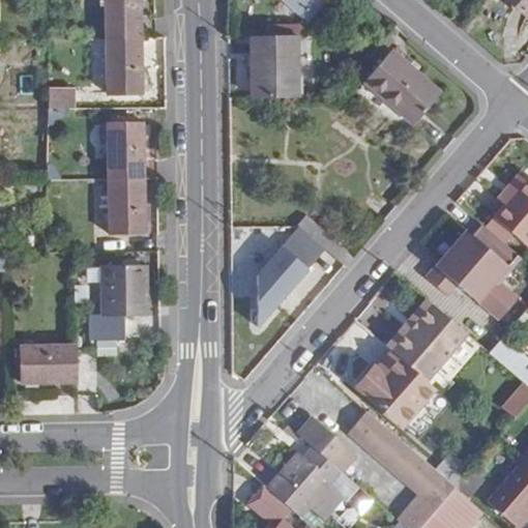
[(140,36),(138,0),(103,0),(104,37),(140,36)]
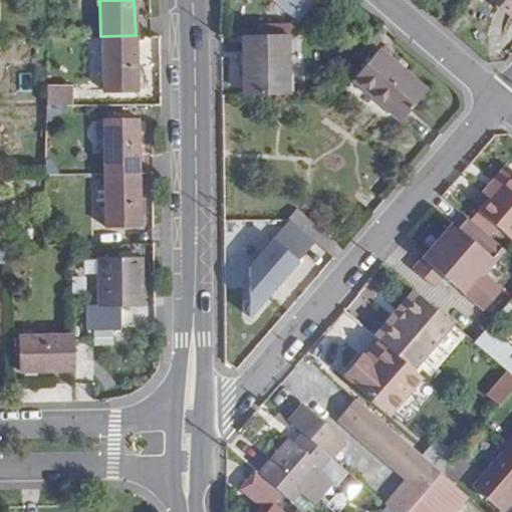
[(277,0),(298,19),(314,0),(277,0)]
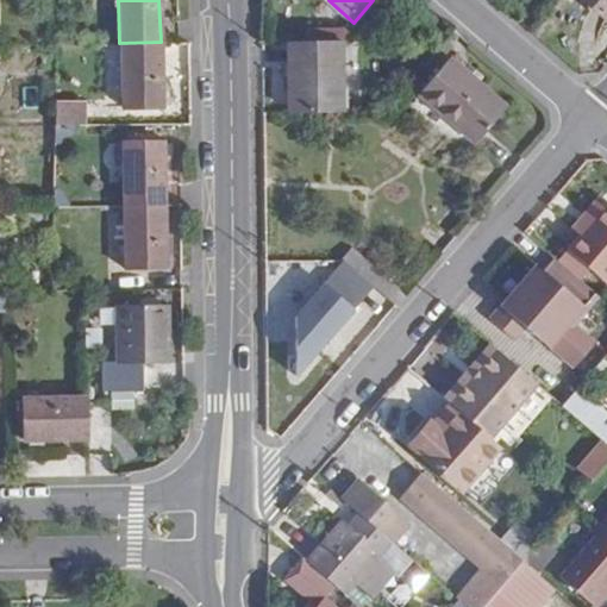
[(580,0),(606,23),(606,0),(580,0)]
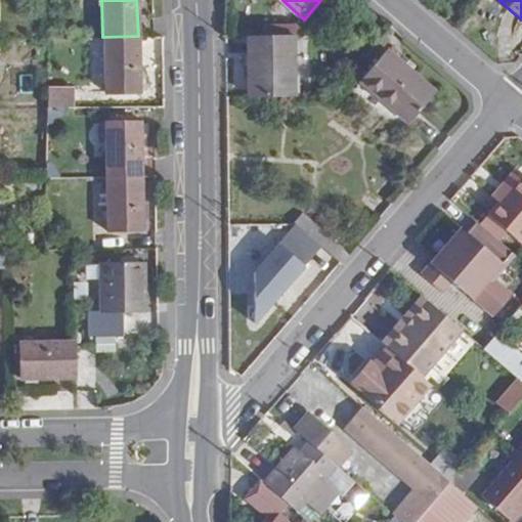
[(262,33),(290,33),(293,33),(293,19),(262,18),(262,33)]
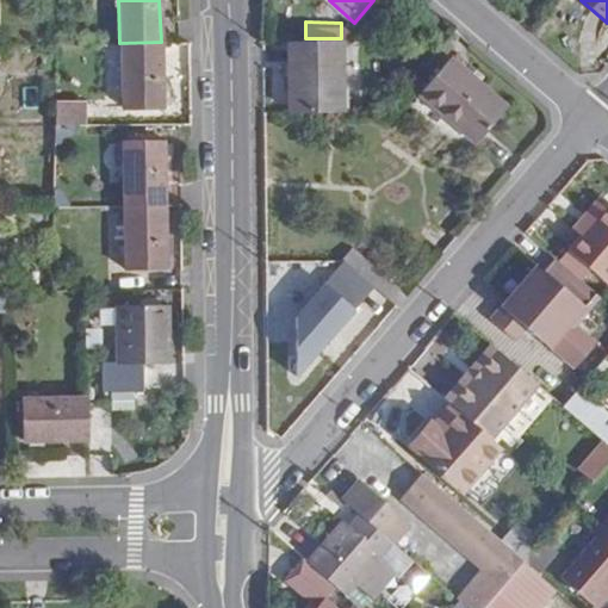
[(290,38),(290,111),(337,111),(337,38),(305,38),(290,38)]
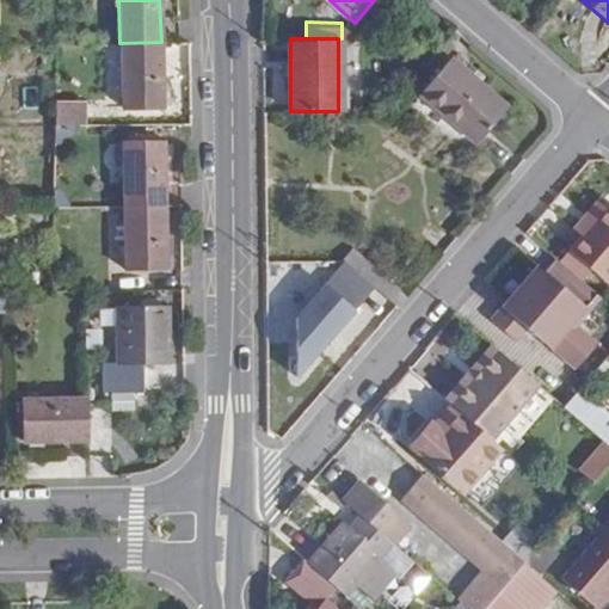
[(121,109),(161,108),(161,42),(120,43),(121,109)]
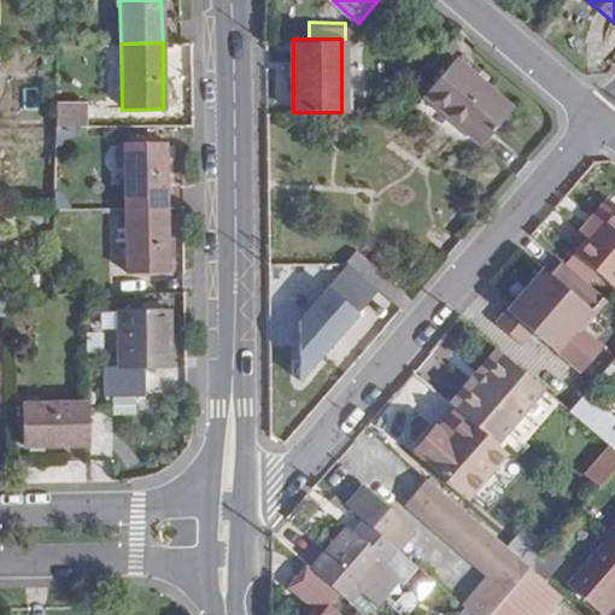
[(481,145),(513,109),(456,59),(425,94),(481,145)]
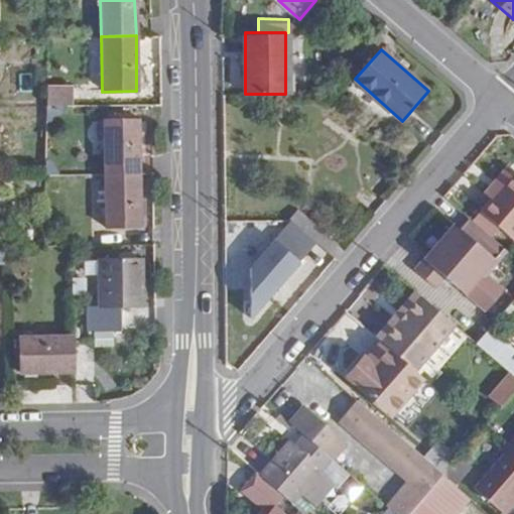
[(45,84),(45,104),(72,105),(73,85),(45,84)]
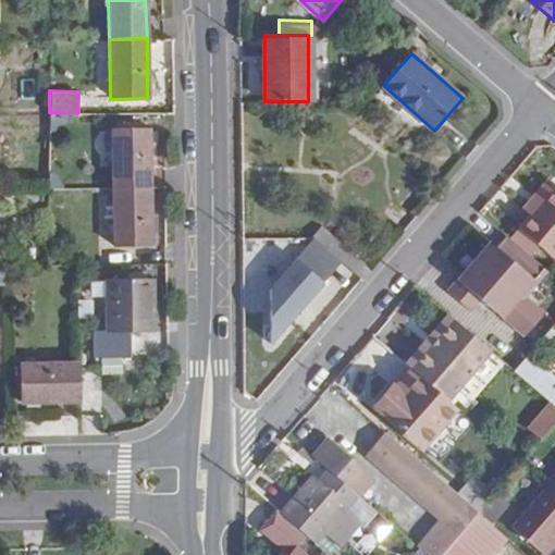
[(150,188),(149,131),(111,131),(112,188),(150,188)]
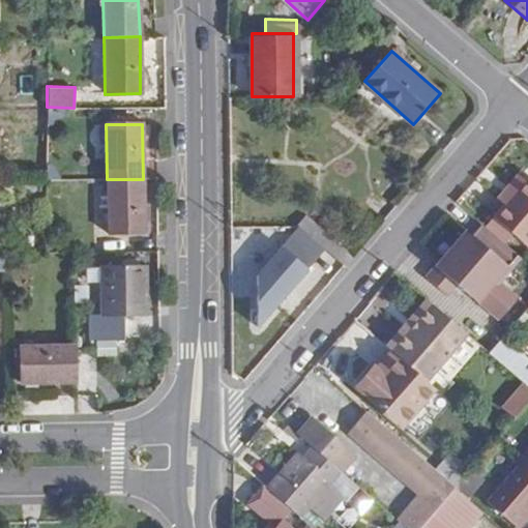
[(323,162),(335,147),(326,141),(314,154),(323,162)]
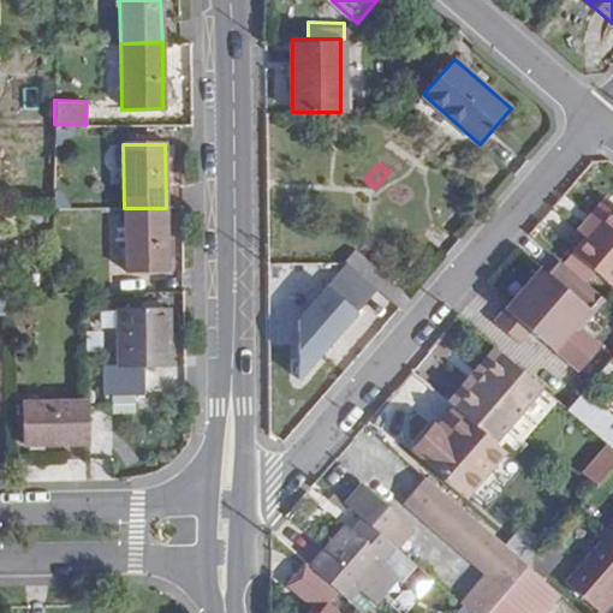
[(612,201),(607,197),(579,230),(588,237),(612,207),(612,201)]
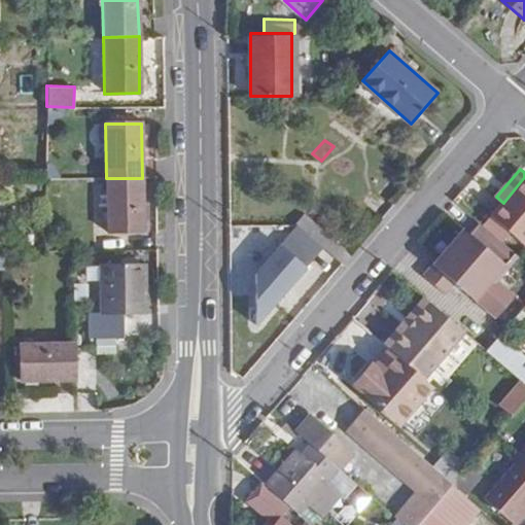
[(524,243),(524,242),(524,177),(503,203),(492,216),(512,233),(524,243)]
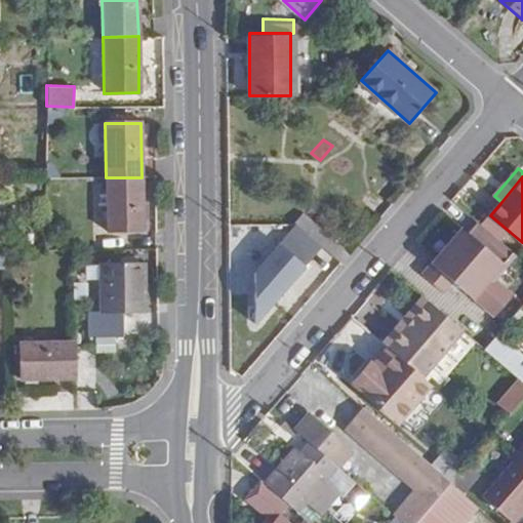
[(107,233),(143,232),(142,177),(106,177),(107,233)]
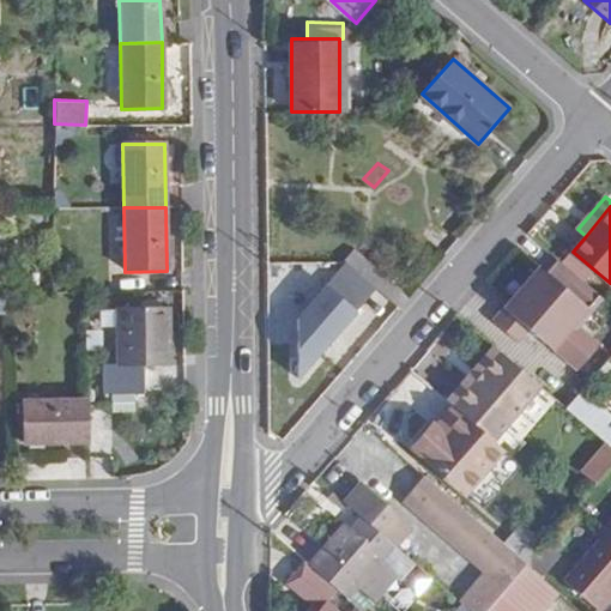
[(410,296),(355,248),(344,260),(346,262),(376,289),(399,308),(410,296)]
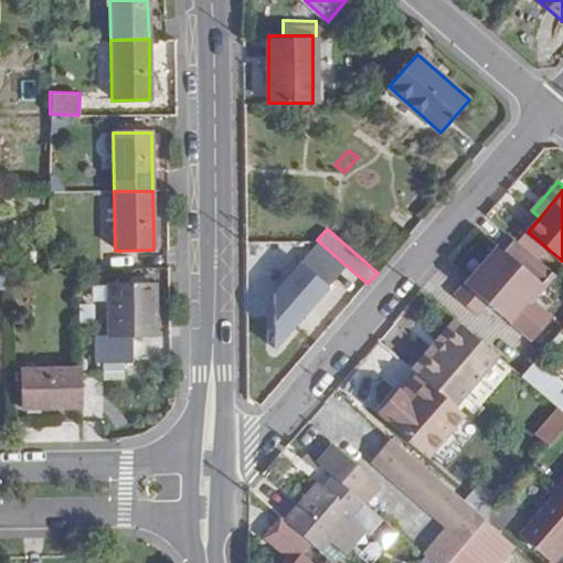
[(528,232),(519,243),(540,261),(549,250),(528,232)]
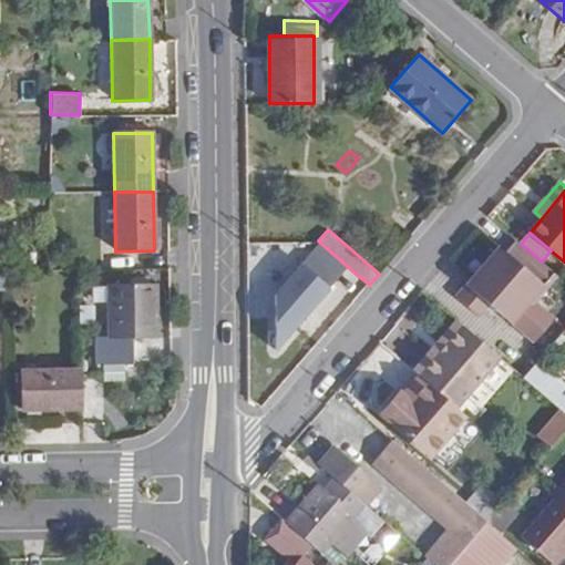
[(499,245),(455,296),(484,320),(494,309),(515,328),(516,327),(533,340),(553,318),(535,302),(557,276),(542,262),(521,244),(515,239),(505,250),(499,245)]
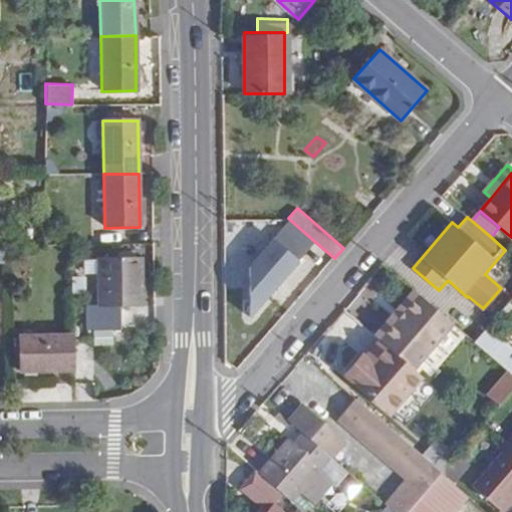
[(251,318),(315,242),(290,220),(249,268),(251,318)]
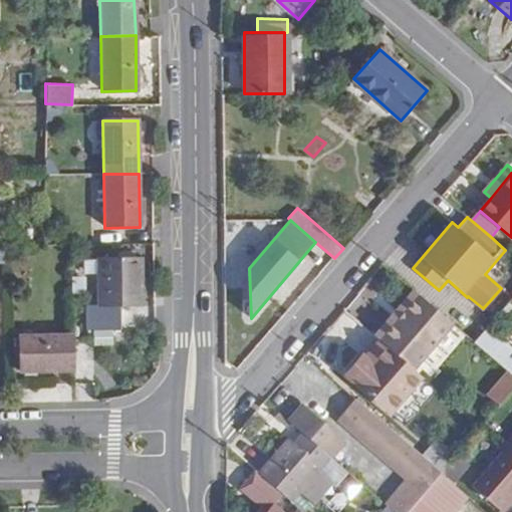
[(120,306),(141,306),(141,256),(97,257),(97,307),(87,307),(88,330),(91,330),(110,330),(120,330),(120,306)]
